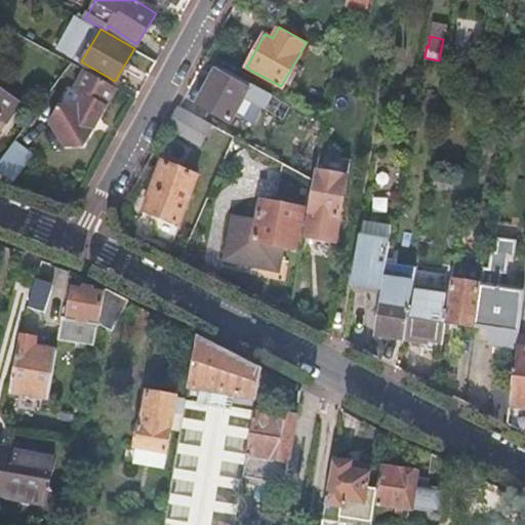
[(295,107),(218,65),(198,103),(231,121),(246,95),(288,119),(295,107)]
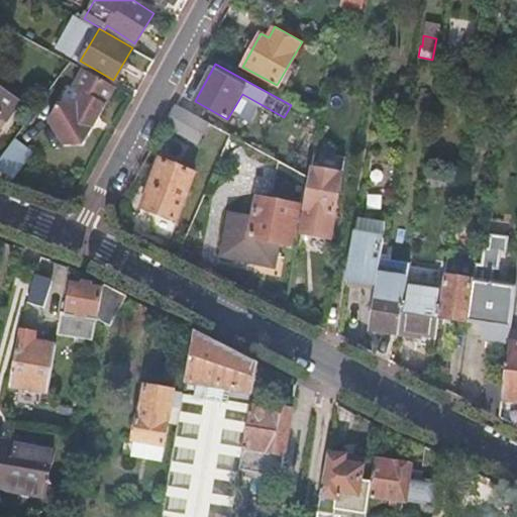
[(114,86),(83,68),(63,101),(74,106),(67,117),(46,117),(37,133),(53,160),(72,160),(81,143),(78,136),(89,130),(114,86)]
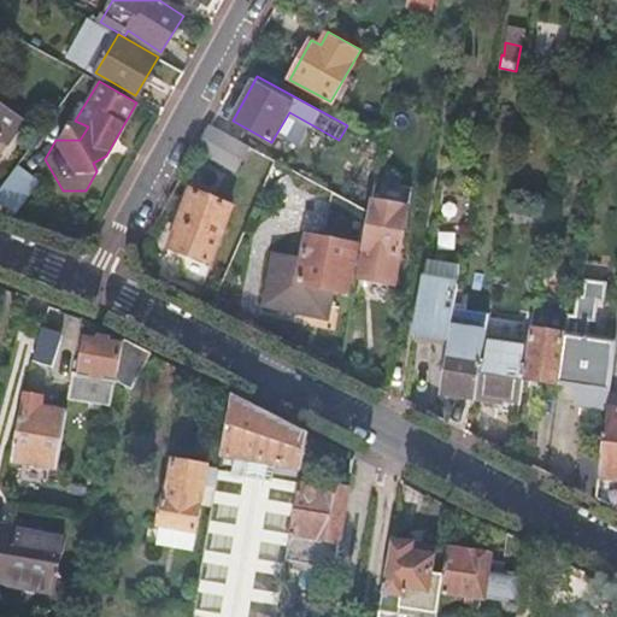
[(268,157),(210,125),(197,151),(251,181),(259,166),(270,172),(275,160),(268,157)]
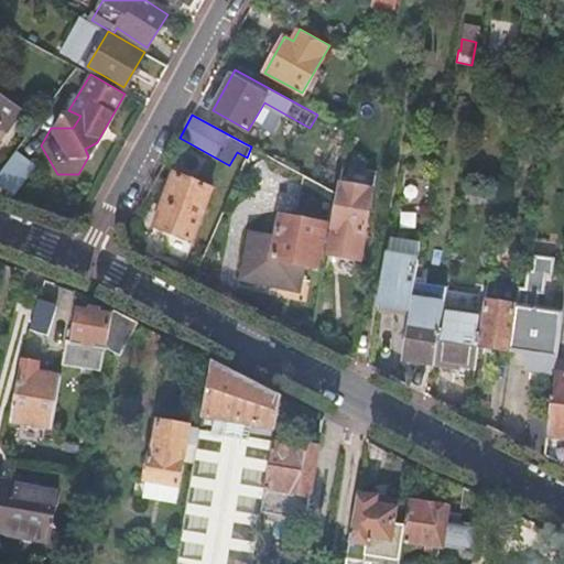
[(317,121),(314,131),(324,134),(327,126),(317,121)]
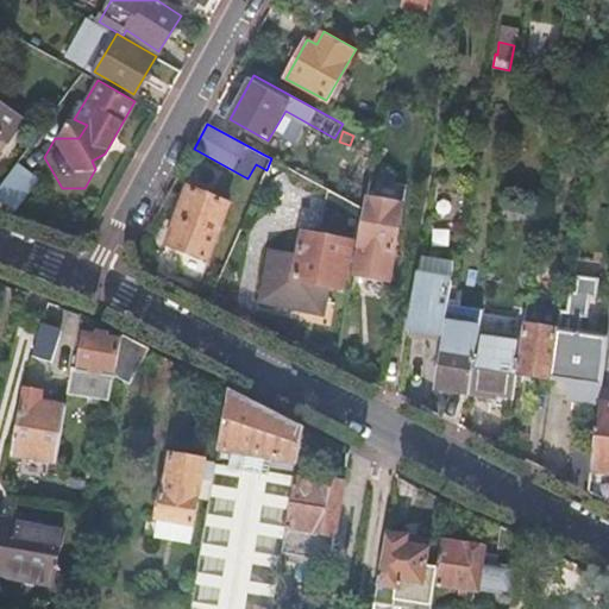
[(374,158),(376,145),(359,137),(355,150),(374,158)]
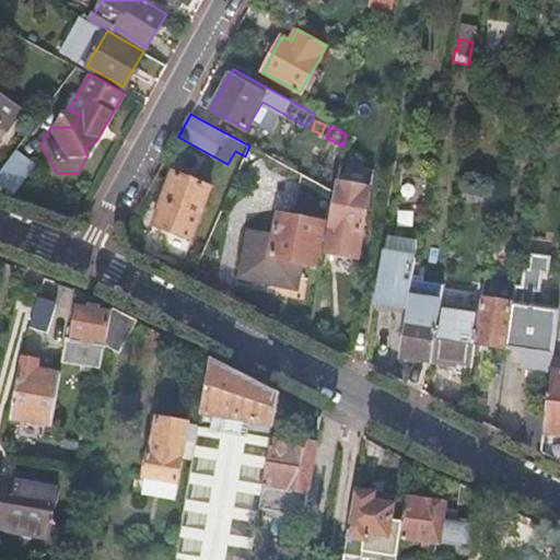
[(84,148),(88,155),(96,141),(84,148)]
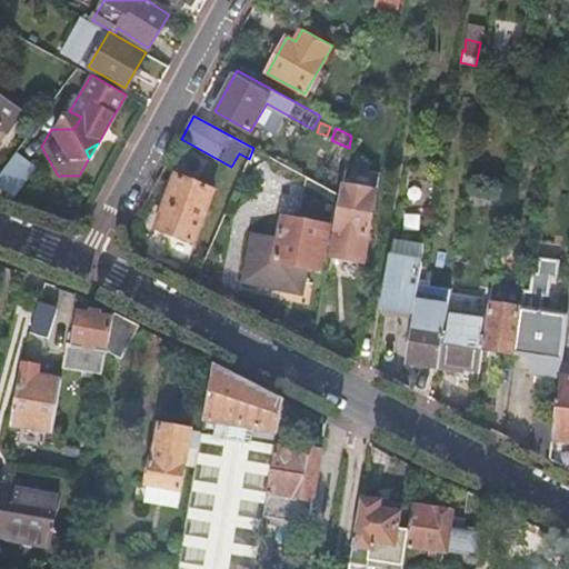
[(35,167),(15,153),(0,173),(0,185),(15,196),(35,167)]
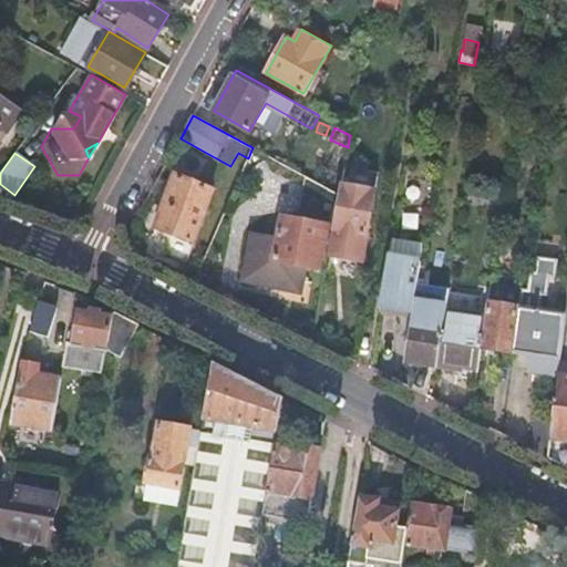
[(344,164),(339,195),(333,226),(328,255),(362,260),(379,171),(344,164)]
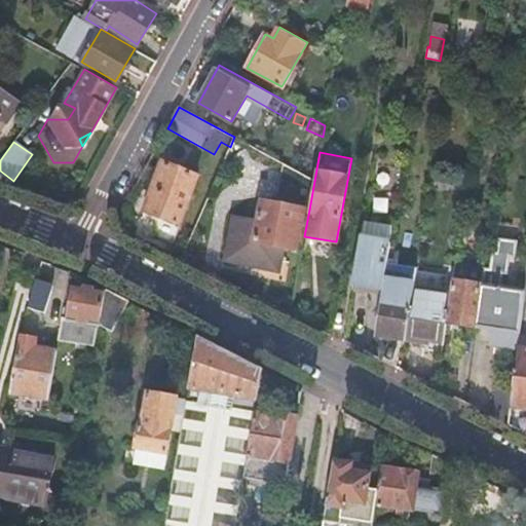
[(163,162),(144,211),(179,224),(198,176),(163,162)]
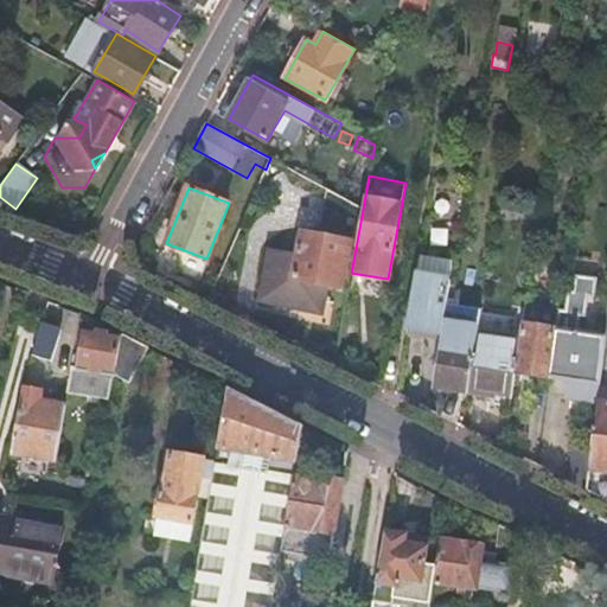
[(363,209),(333,192),(326,236),(302,231),(299,253),(270,248),(263,289),(324,300),(327,282),(344,286),(351,242),(357,242),(363,209)]
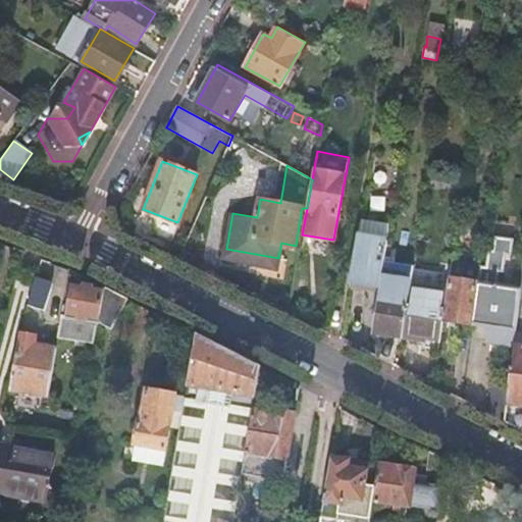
[(357,226),(348,280),(348,294),(377,299),(384,256),(388,232),(357,226)]
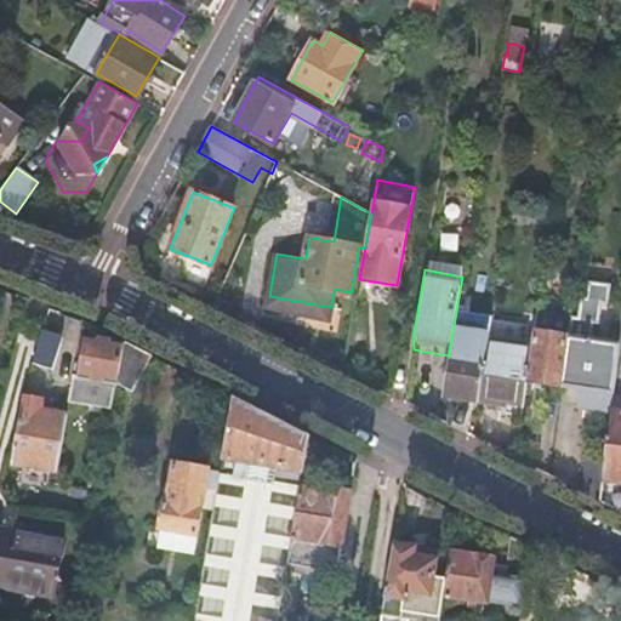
[(574,318),(570,337),(563,386),(577,388),(576,396),(582,403),(590,404),(597,399),(598,392),(613,394),(617,355),(619,343),(591,340),(592,323),(599,324),(602,303),(608,303),(610,285),(590,283),(587,298),(582,298),(580,319),(574,318)]
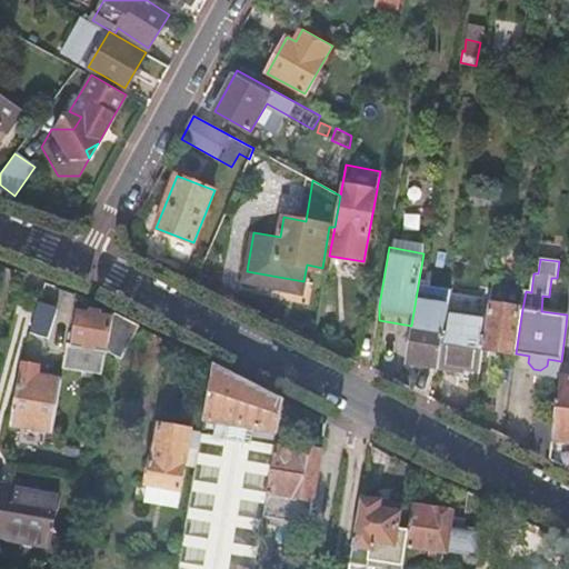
[(303,281),(247,271),(245,280),(259,289),(301,296),(303,281)]
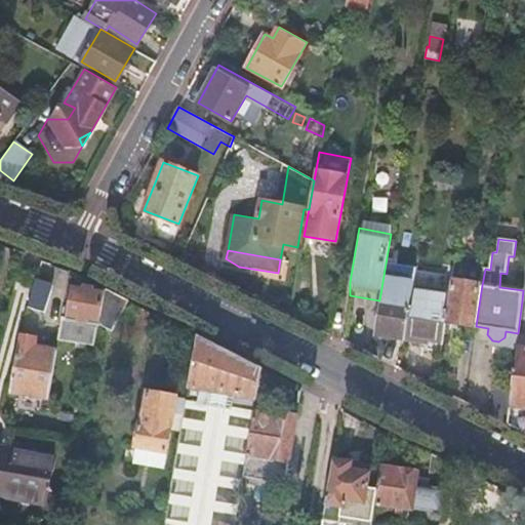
[(387,257),(379,300),(374,334),(404,339),(405,337),(412,288),(415,269),(396,266),(397,259),(387,257)]
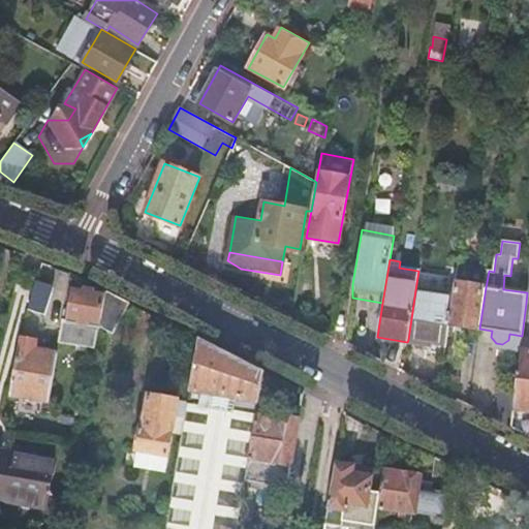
[(446,290),(447,276),(422,274),(421,288),(446,290)]
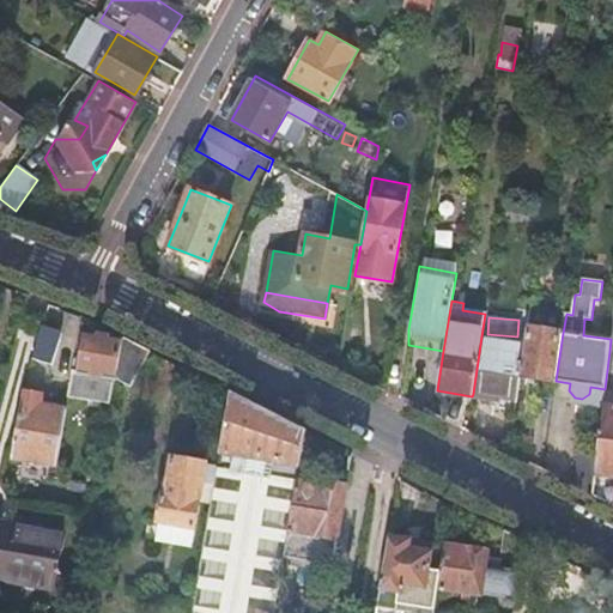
[(61,334),(40,326),(32,354),(50,362),(61,334)]
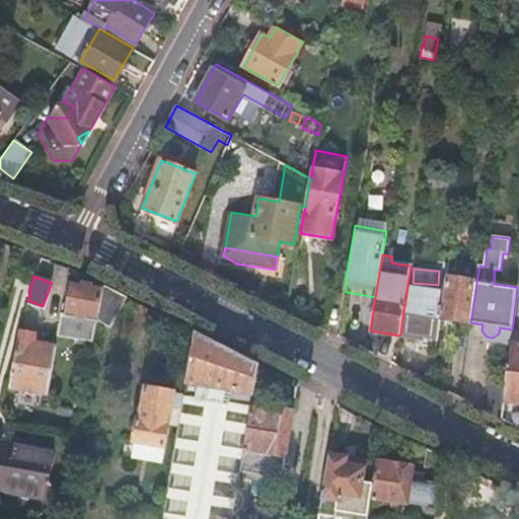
[(476,282),(446,278),(444,291),(440,318),(470,322),(476,282)]
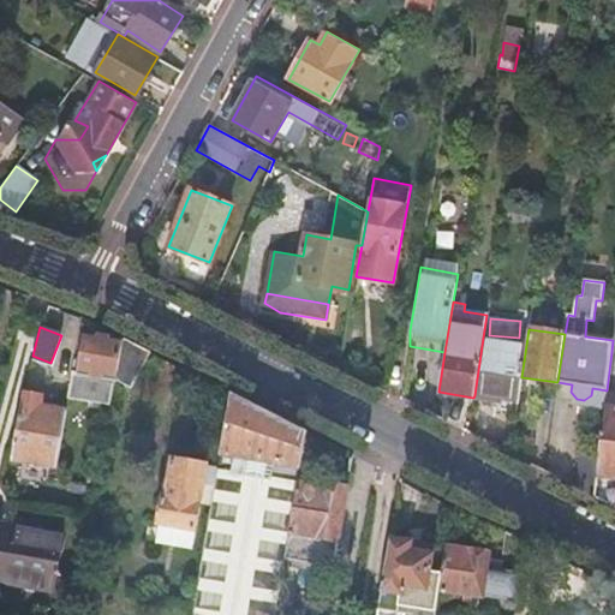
[(118,378),(125,338),(85,332),(79,370),(75,369),(70,396),(113,404),(118,378)]
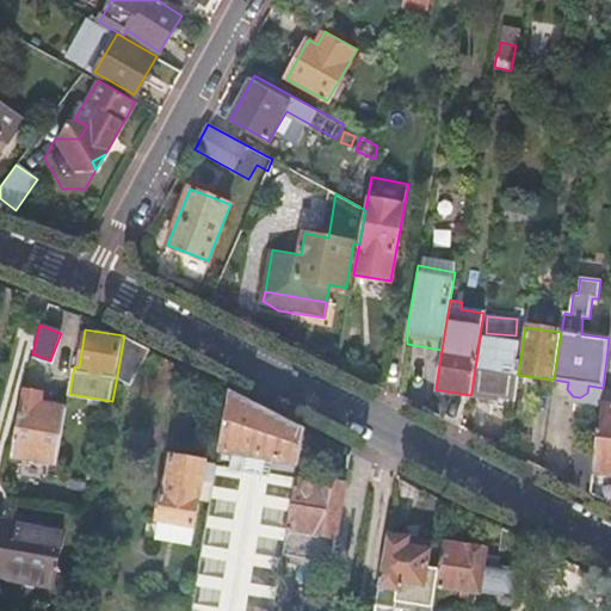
[(149,349),(124,335),(117,376),(131,383),(149,349)]
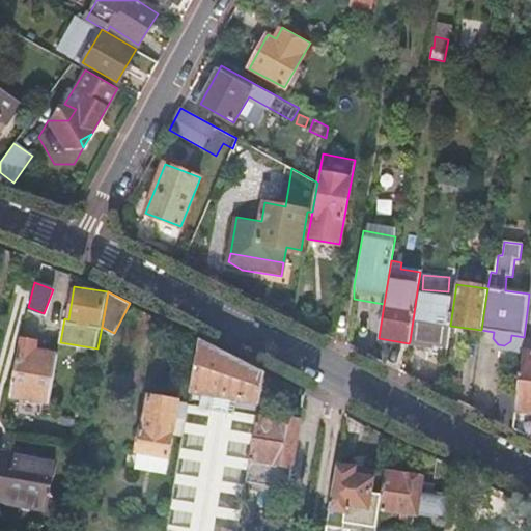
[(417,291),(410,341),(432,344),(432,341),(448,343),(450,326),(454,298),(417,291)]
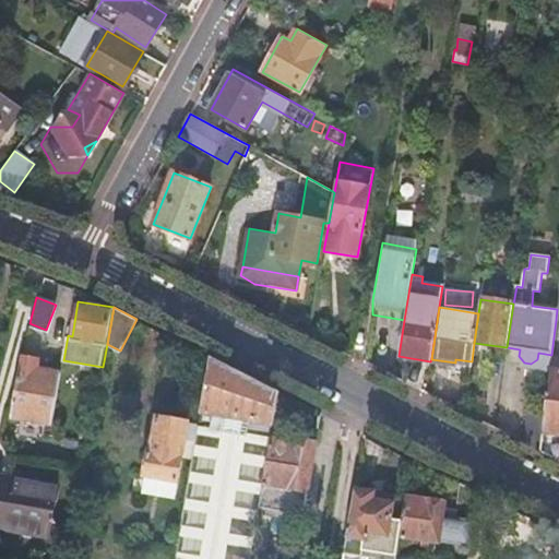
[(51,423),(60,371),(35,367),(37,355),(23,353),(22,364),(20,363),(11,416),(51,423)]
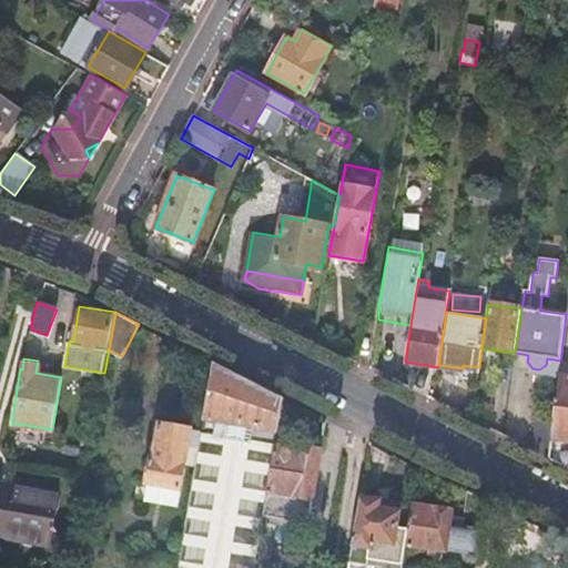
[(214,362),(203,424),(216,426),(219,419),(276,429),(282,396),(249,379),(214,362)]
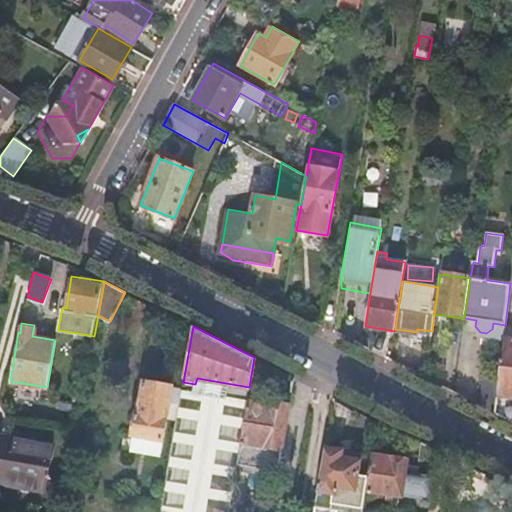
[(511,340),(504,339),(499,375),(495,412),(511,420),(511,340)]
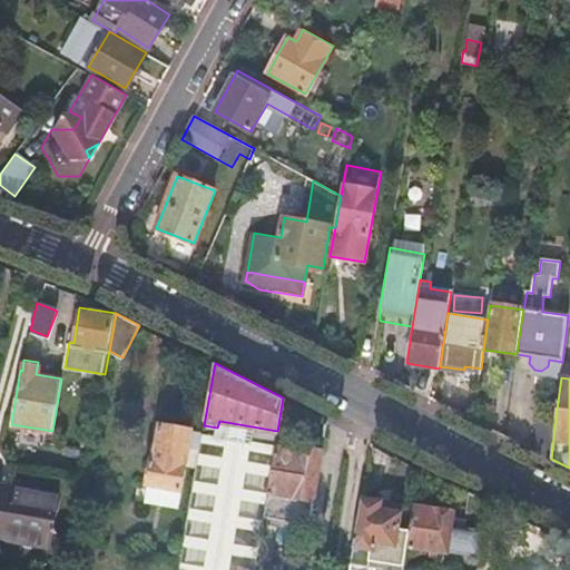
[(538,415),(533,450),(542,454),(549,459),(551,459),(556,418),(538,415)]
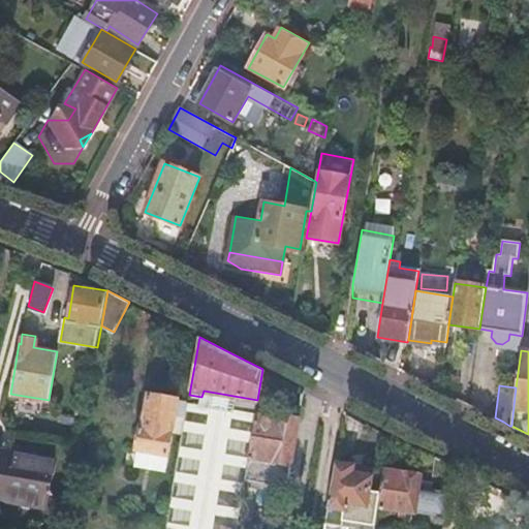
[(141,427),(137,449),(168,455),(178,399),(150,394),(144,427),(141,427)]
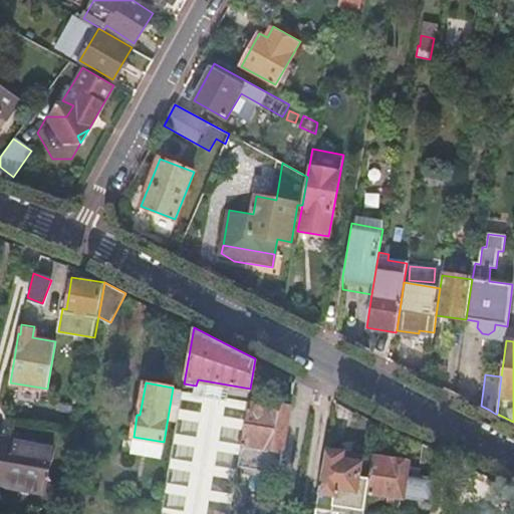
[(183,391),(160,513),(230,513),(238,467),(248,402),(183,391)]
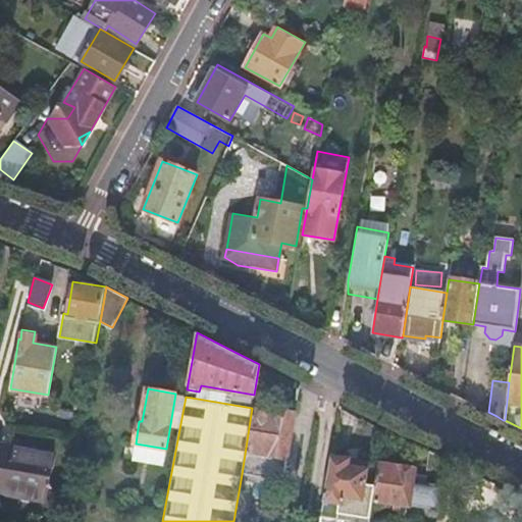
[(253,402),(252,408),(242,474),(282,480),(294,412),(269,408),(269,404),(253,402)]
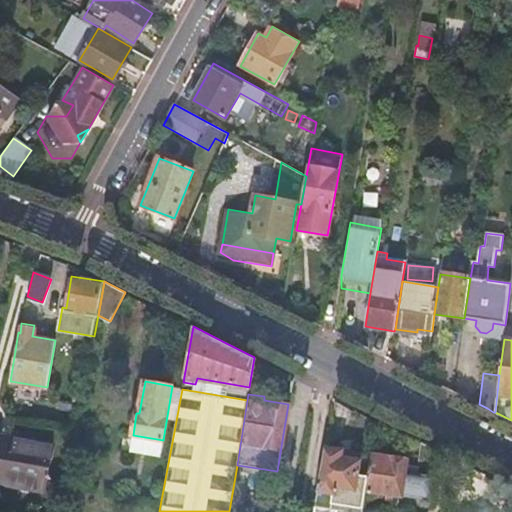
[(0,433),(0,481),(44,490),(52,443),(0,433)]
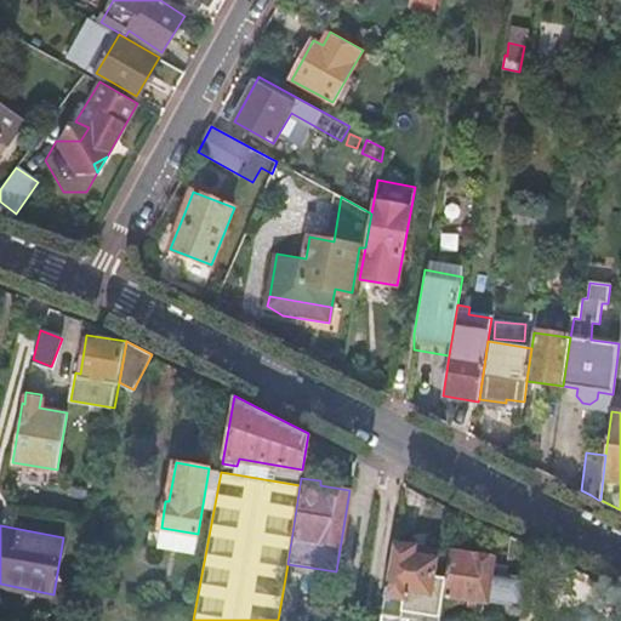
[(529,545),(511,535),(505,575),(501,598),(520,600),(529,545)]
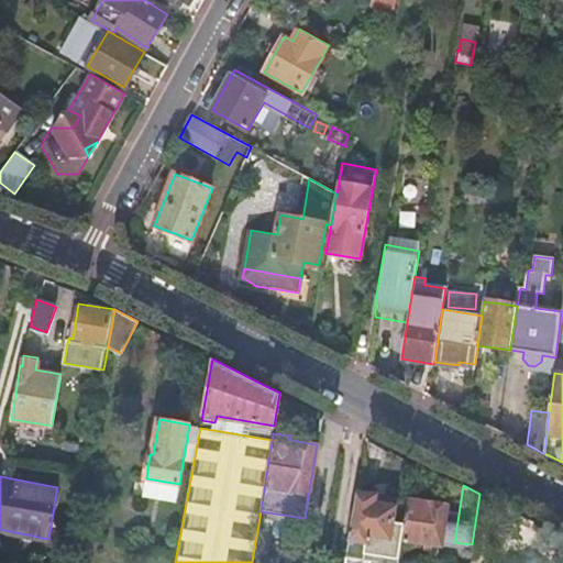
[(396,499),(356,492),(345,556),(384,562),(398,562),(399,561),(403,538),(405,523),(393,521),(396,499)]
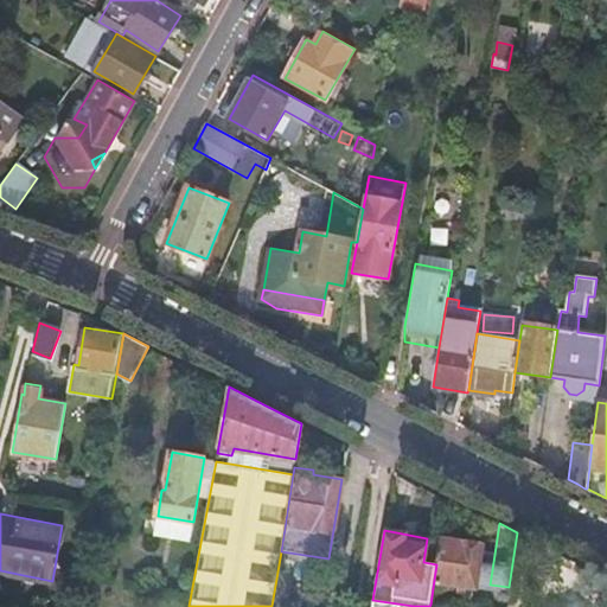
[(441,537),(436,564),(434,580),(477,587),(477,582),(480,561),(483,544),(441,537)]
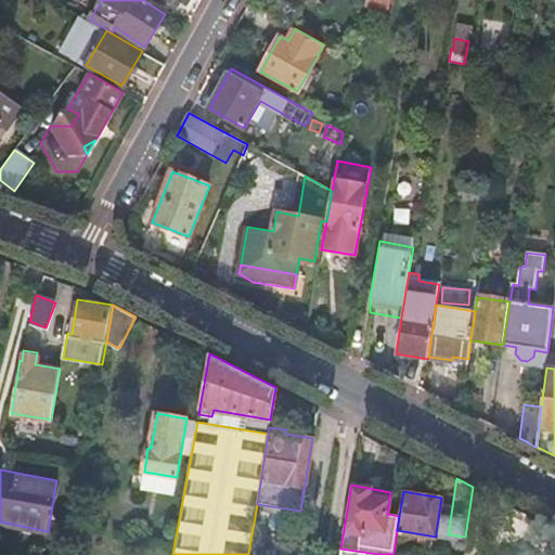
[(451,514),(439,513),(436,532),(448,534),(451,514)]
